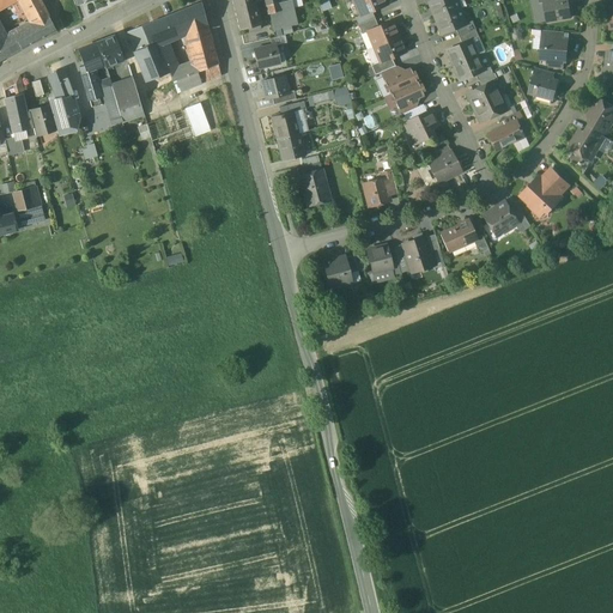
[(48,16),(38,0),(20,0),(32,23),(48,16)]
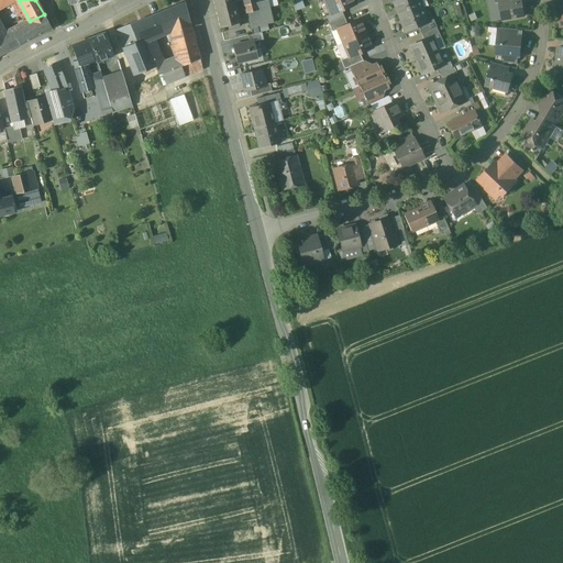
[(213,0),(217,12),(235,8),(234,2),(233,0),(213,0)]
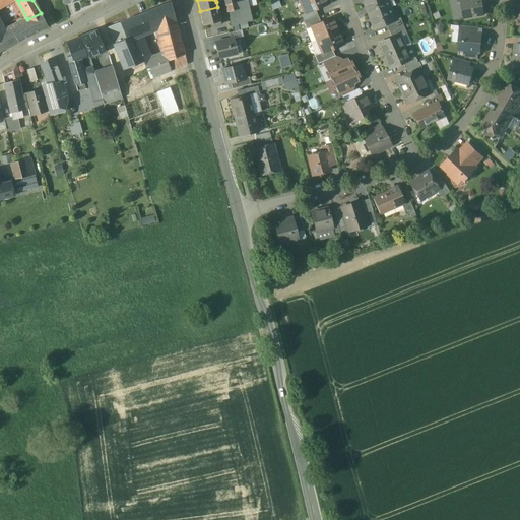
[(224,5),(217,7),(219,12),(225,10),(225,12),(229,12),(229,11),(249,6),(246,0),(245,0),(243,1),(224,5)]
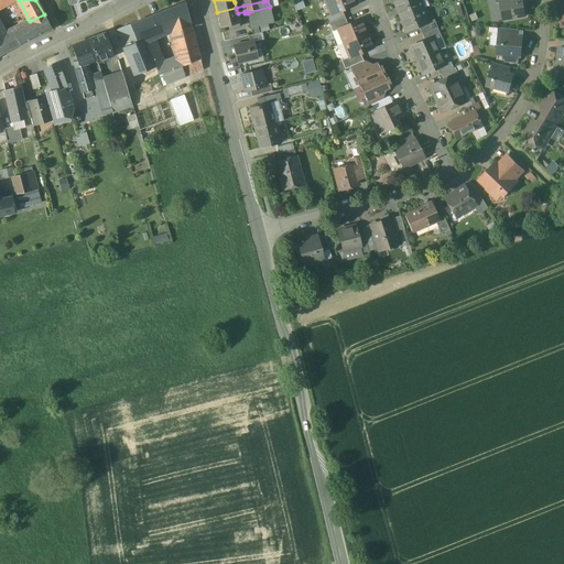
[(325,0),(332,14),(355,4),(353,0),(325,0)]
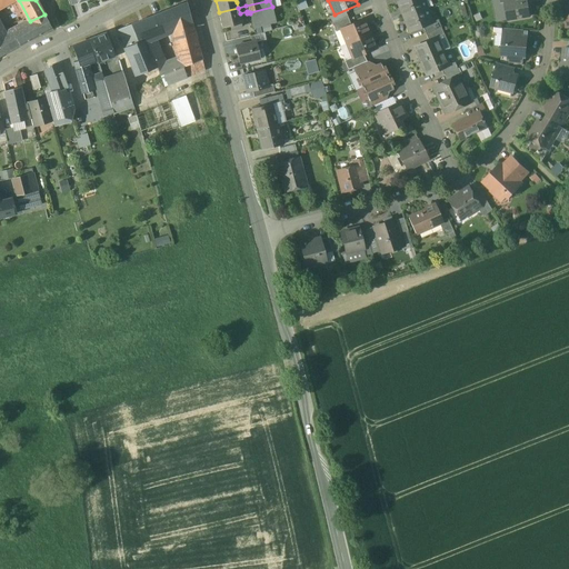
[(406,0),(398,3),(403,18),(426,8),(422,0),(406,0)]
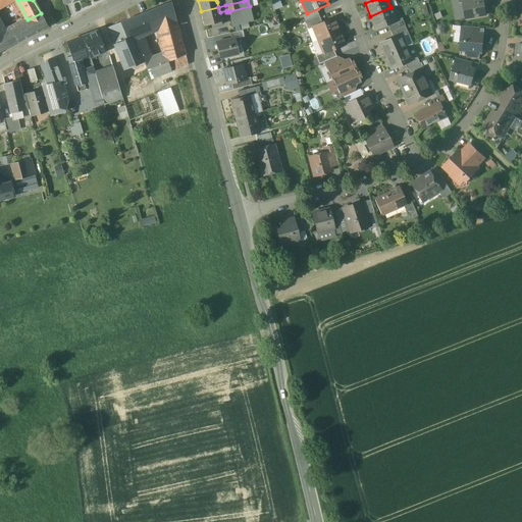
[(473,0),(464,2),(466,18),(485,15),(482,0),(473,0)]
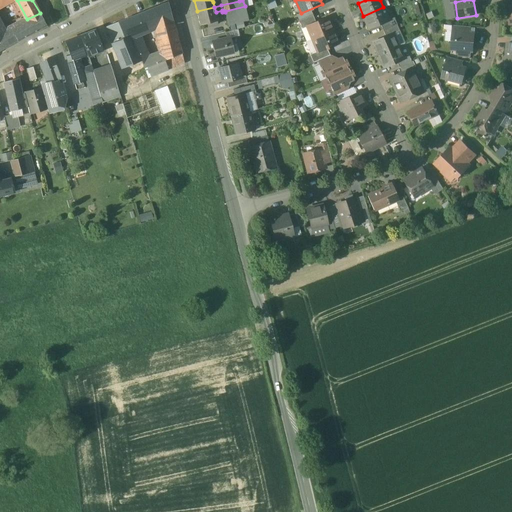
[(168,2),(154,8),(161,25),(154,27),(160,51),(179,44),(168,2)]
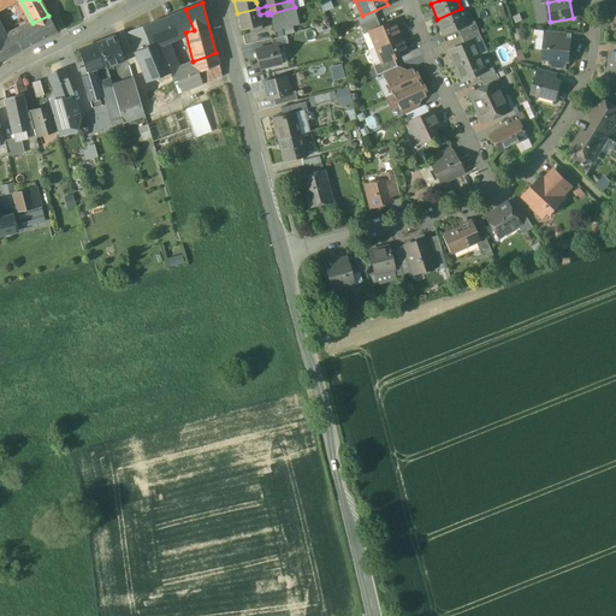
[(295,7),(271,13),(271,15),(276,30),(298,25),(295,9),(295,7)]
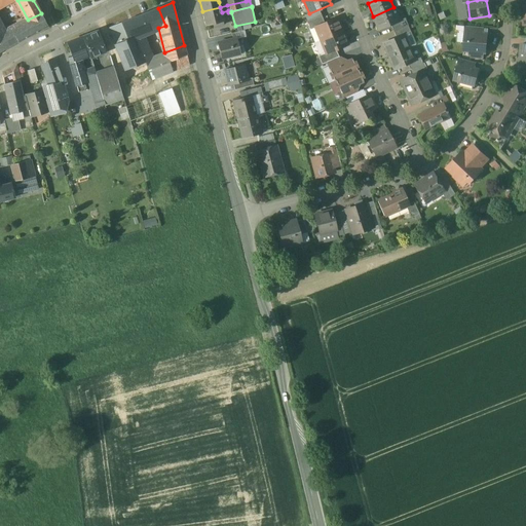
[(220,7),(202,11),(205,26),(214,24),(215,27),(219,26),(218,23),(224,22),(222,12),(220,7)]
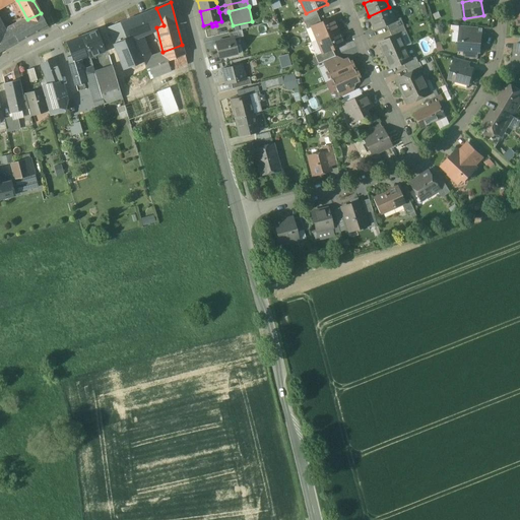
[(389,7),(369,16),(374,29),(387,24),(395,21),(394,20),(389,7)]
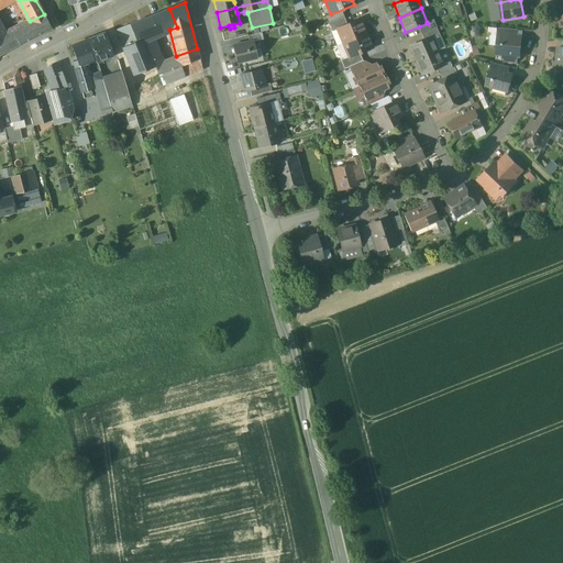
[(169,9),(152,15),(158,34),(169,30),(177,28),(169,9)]
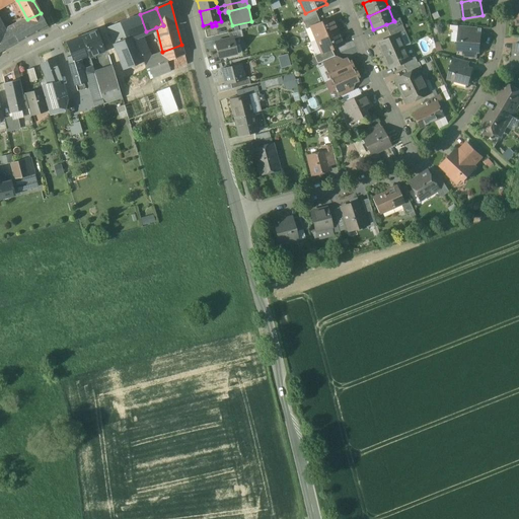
[(41,13),(27,19),(3,32),(10,46),(47,25),(41,13)]
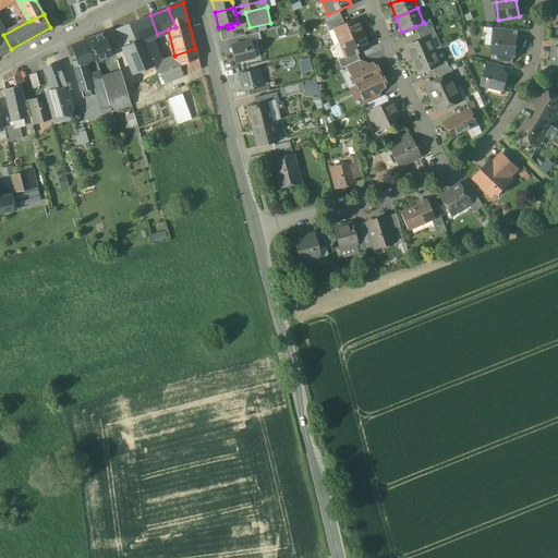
[(150,15),(129,24),(136,43),(144,39),(157,34),(150,15)]
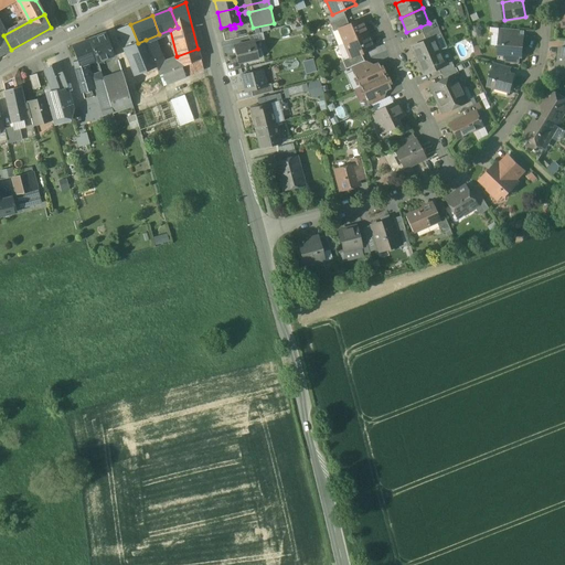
[(344,17),(329,23),(333,32),(339,30),(339,29),(348,25),(344,17)]
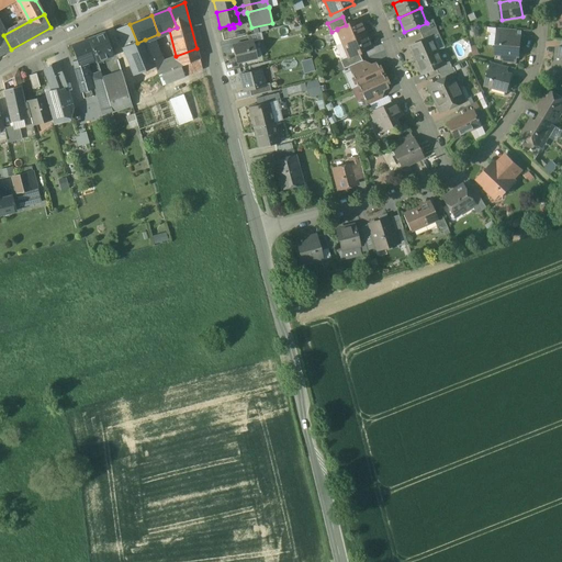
[(346,25),(337,29),(337,30),(343,43),(364,34),(359,20),(346,25)]
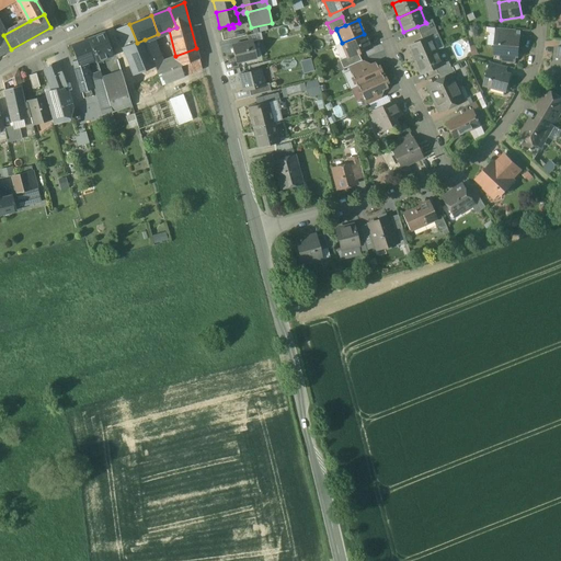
[(426,23),(418,26),(420,34),(435,29),(432,20),(425,22),(426,23)]
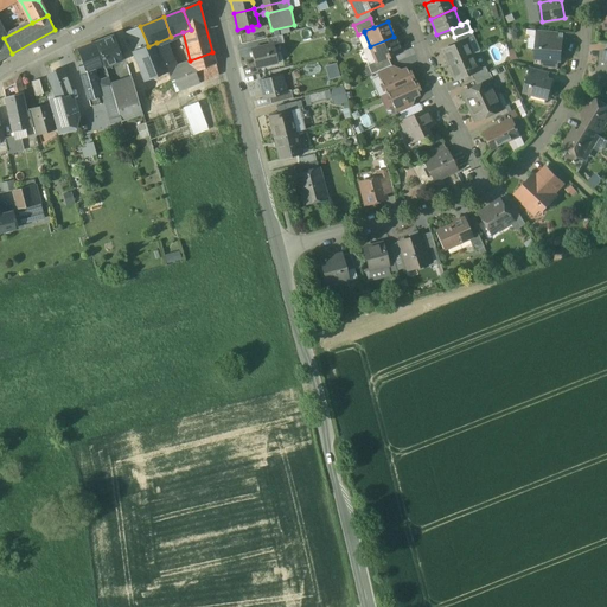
[(140,26),(126,32),(133,51),(148,46),(140,26)]
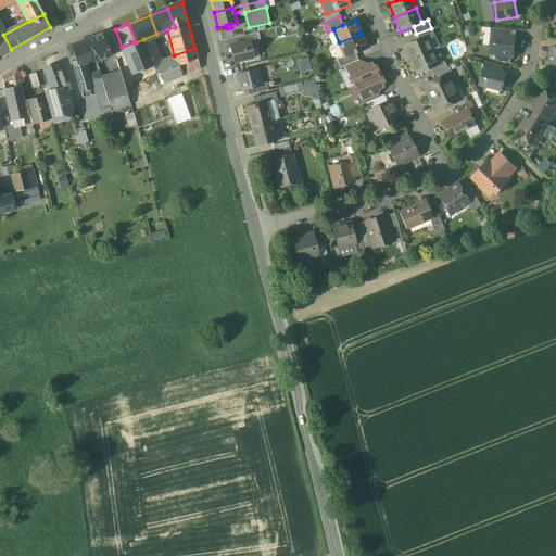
[(0,27),(0,54),(11,49),(3,35),(0,27)]
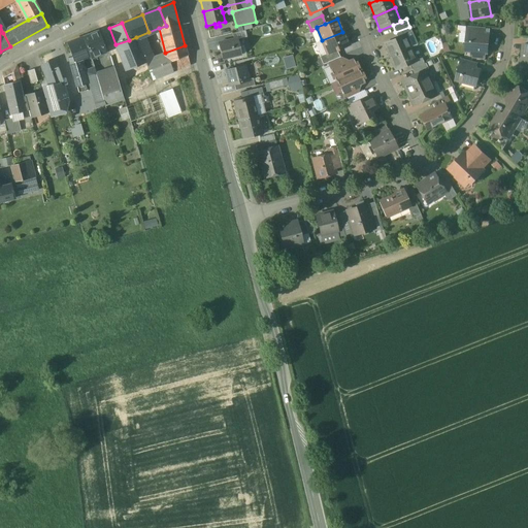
[(409,27),(395,32),(398,38),(404,35),(411,32),(409,27)]
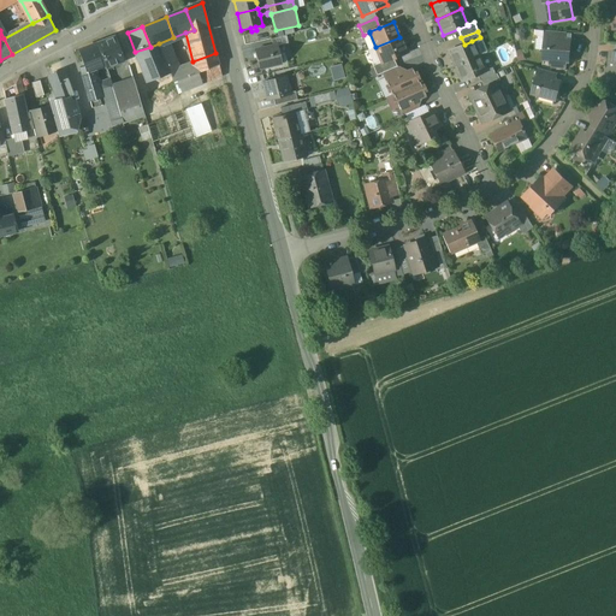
[(562,33),(545,31),(545,40),(562,41),(562,33)]
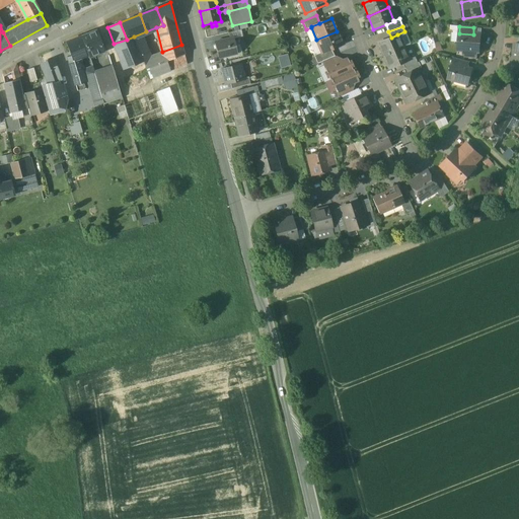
[(306,29),(305,29),(310,43),(316,40),(311,27),(306,29)]
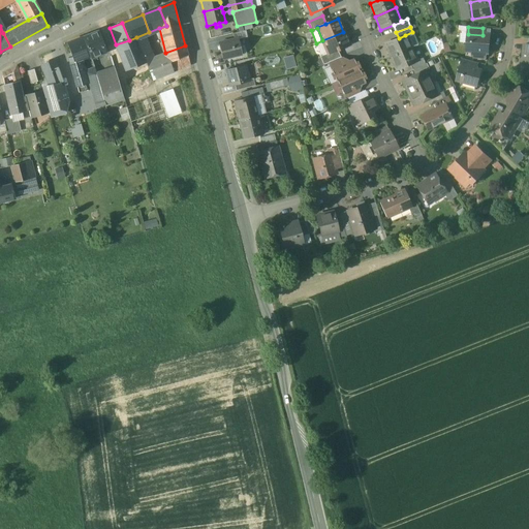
[(244,31),(232,34),(235,39),(238,39),(245,38),(244,31)]
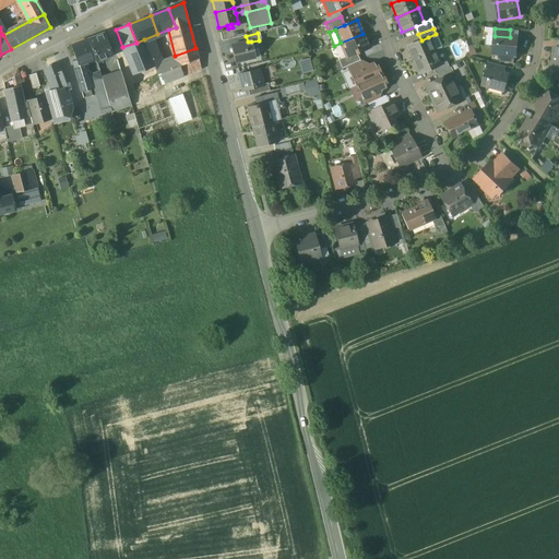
[(105,34),(88,39),(96,60),(96,61),(111,55),(109,47),(105,34)]
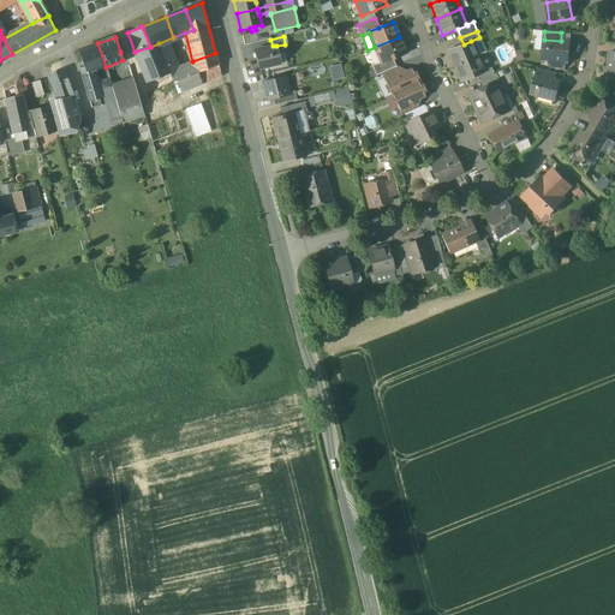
[(399,37),(375,47),(381,63),(382,64),(393,59),(406,53),(399,37)]
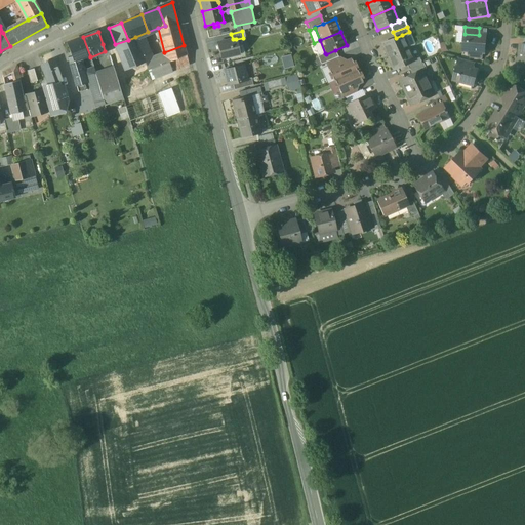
[(479,35),(465,34),(465,35),(468,36),(467,41),(463,43),(463,50),(470,51),(482,52),(484,52),(484,48),(483,46),(484,36),(479,35)]
